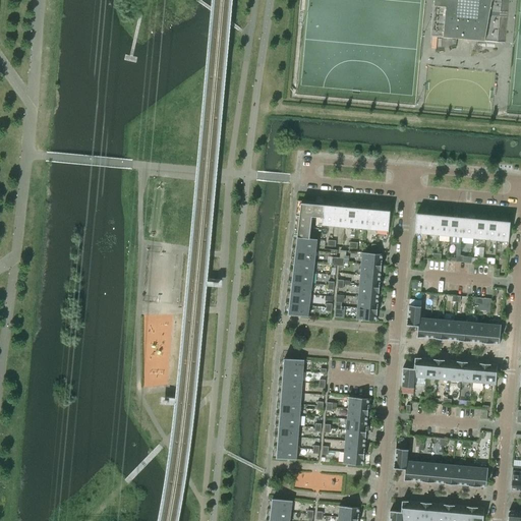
[(433,0),(431,37),(499,42),(502,0),(433,0)]
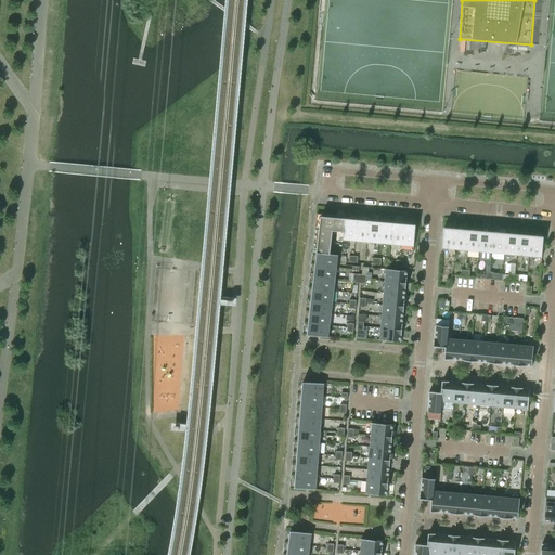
[(344,232),(345,218),(321,216),(319,229),(333,231),(344,232)]
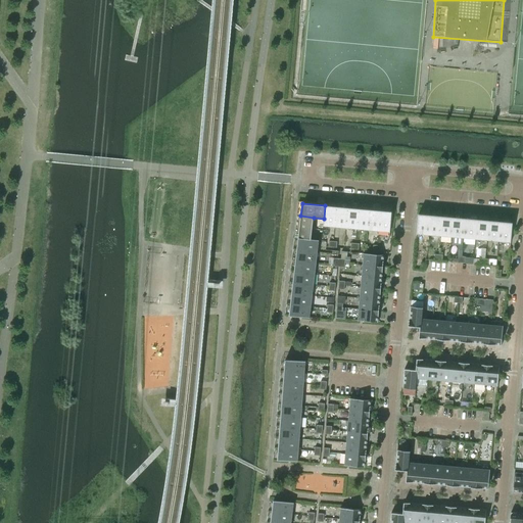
[(334,228),(336,206),(335,206),(335,204),(331,204),(331,206),(325,205),(324,219),(323,226),(334,228)]
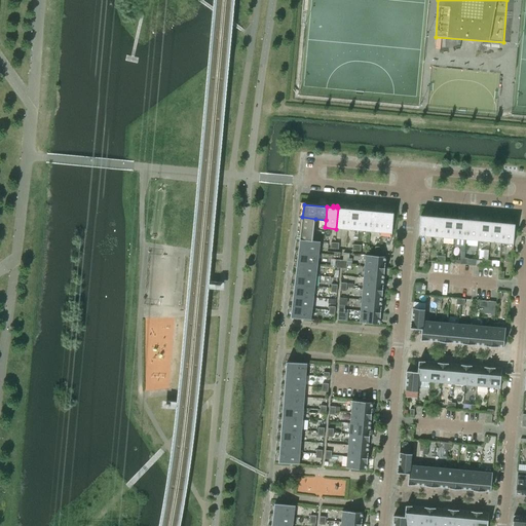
[(347,229),(349,209),(348,209),(348,207),(344,207),(344,209),(338,208),(336,229),(347,229)]
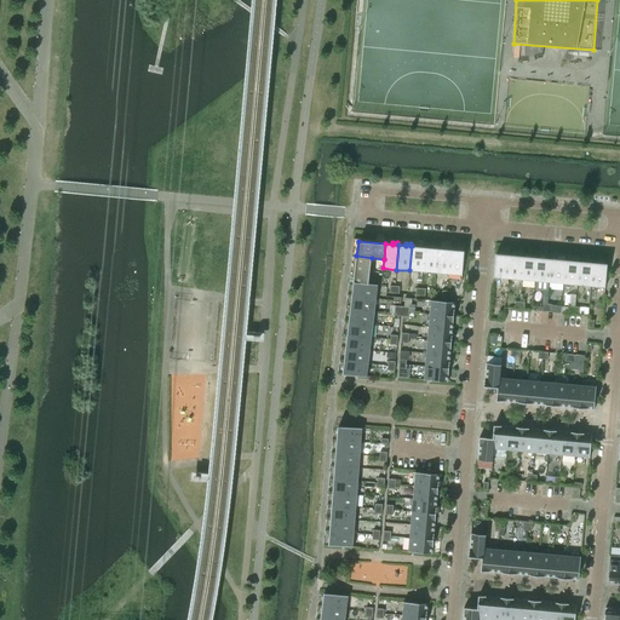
[(423,271),(425,247),(424,247),(424,245),(419,245),(418,247),(412,246),(409,270),(423,271)]
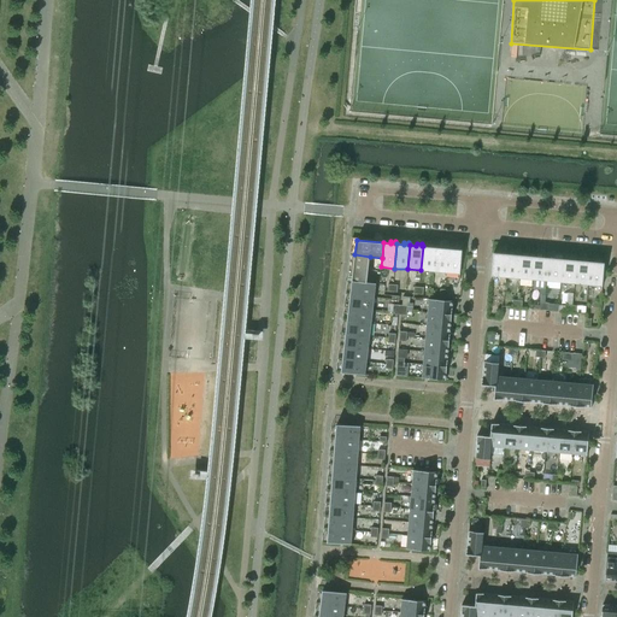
[(434,271),(435,247),(434,247),(435,245),(429,245),(429,247),(423,246),(421,270),(434,271)]
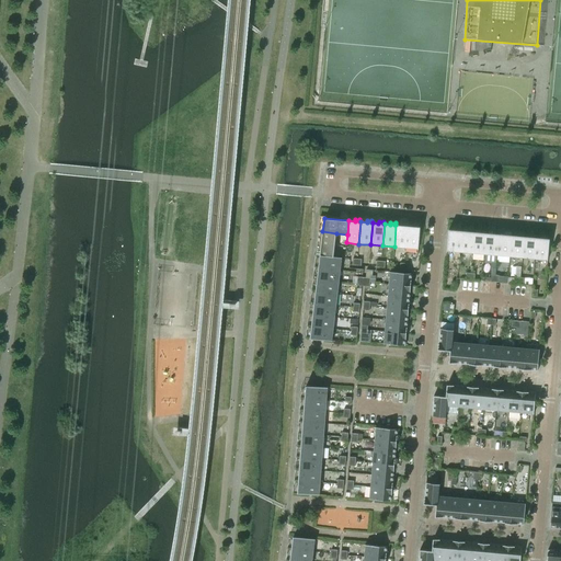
[(405,248),(408,226),(407,226),(407,224),(402,224),(402,226),(396,225),(395,247),(405,248)]
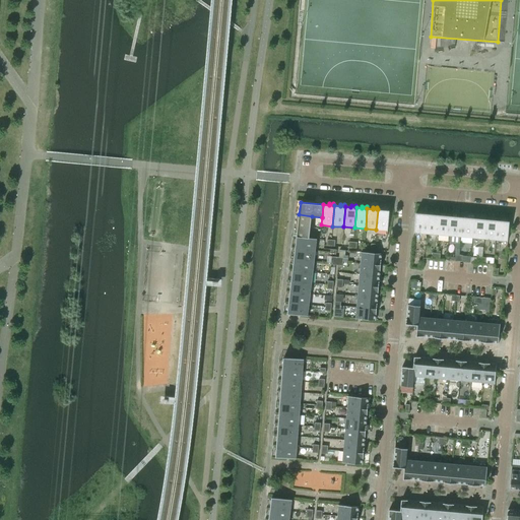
[(388,232),(390,210),(388,210),(388,208),(384,208),(384,210),(378,209),(376,230),(388,232)]
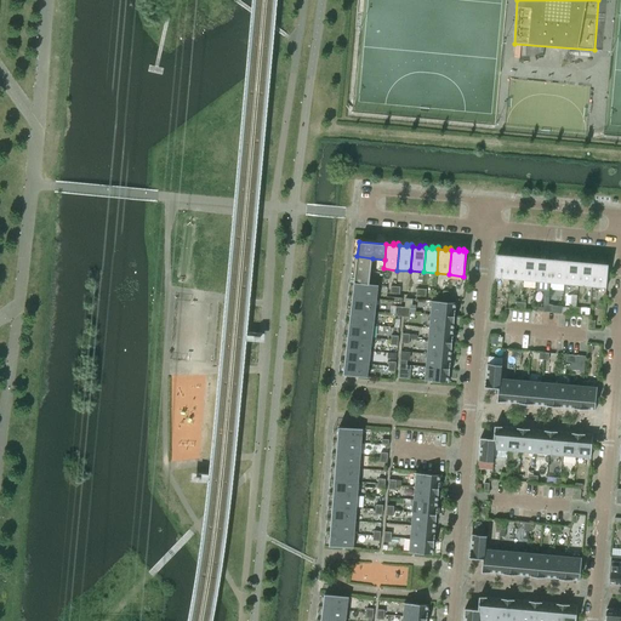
[(510,279),(511,256),(505,255),(505,252),(499,252),(499,255),(496,255),(495,278),(510,279)]
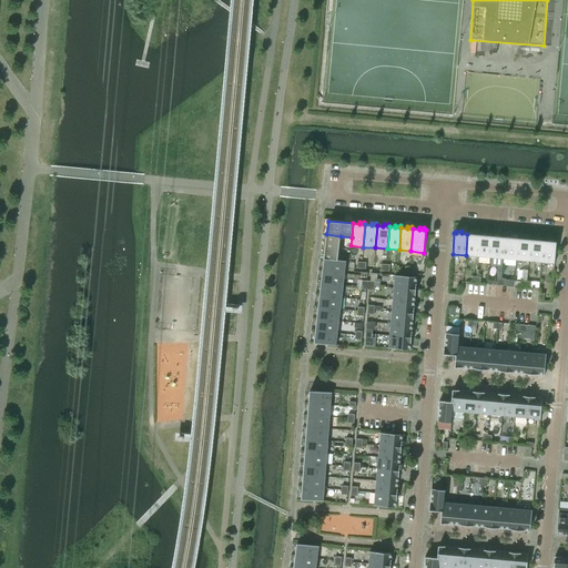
[(478,256),(480,235),(474,234),(474,232),(469,232),(469,234),(467,234),(466,255),(478,256)]
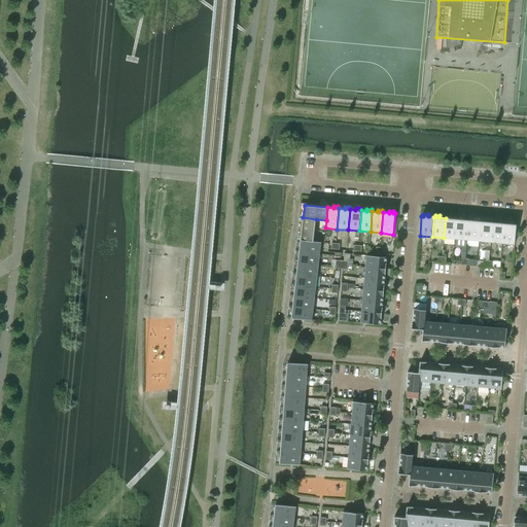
[(455,239),(457,219),(452,218),(452,216),(447,216),(447,218),(446,218),(444,238),(455,239)]
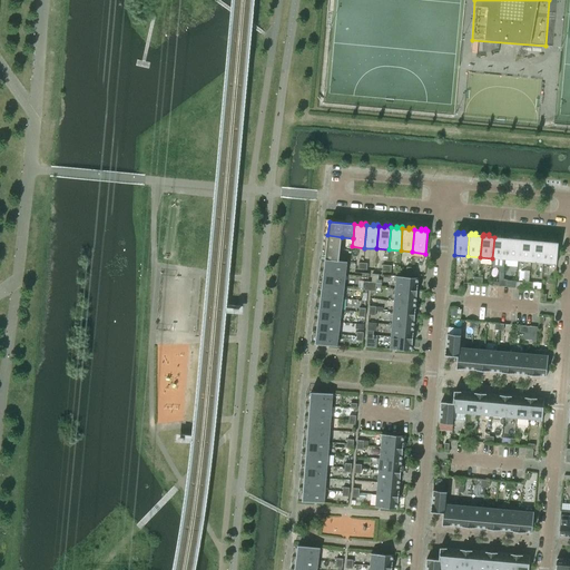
[(338,261),(342,237),(327,235),(325,259),(338,261)]
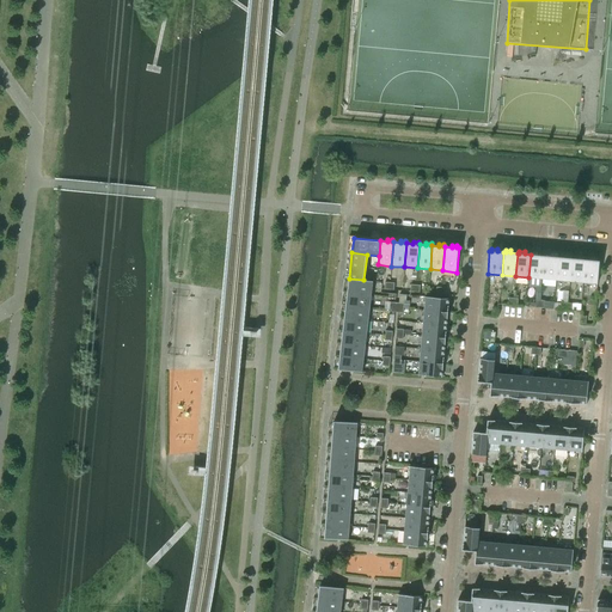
[(543,279),(545,256),(538,255),(538,252),(532,252),(532,255),(531,255),(528,277),(543,279)]
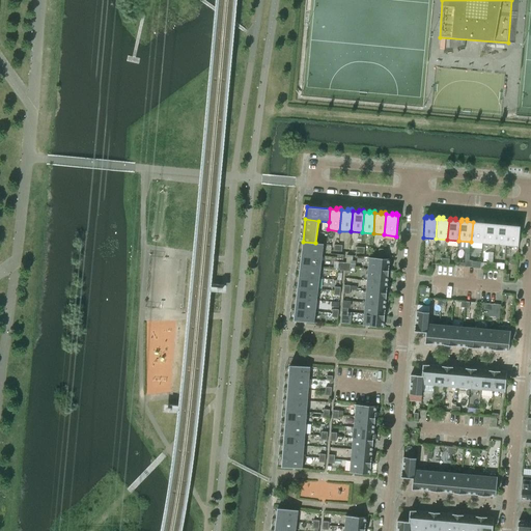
[(482,243),(484,223),(483,223),(483,221),(478,220),(478,222),(473,222),(471,242),(482,243)]
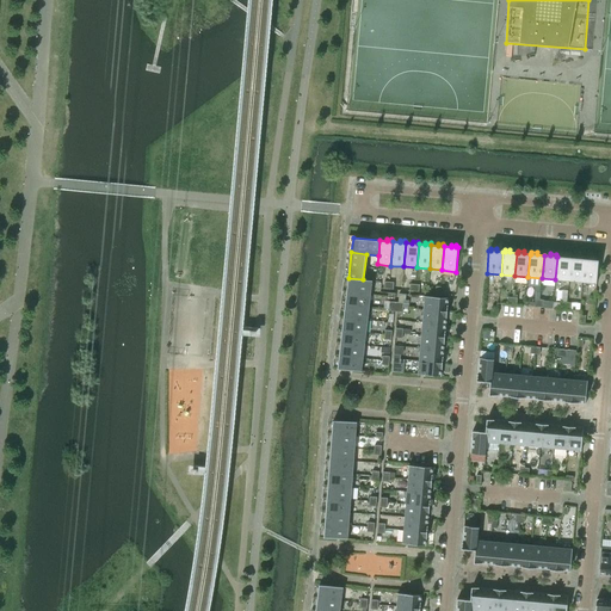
[(568,281),(571,258),(569,258),(569,255),(565,254),(565,257),(557,257),(555,279),(568,281)]
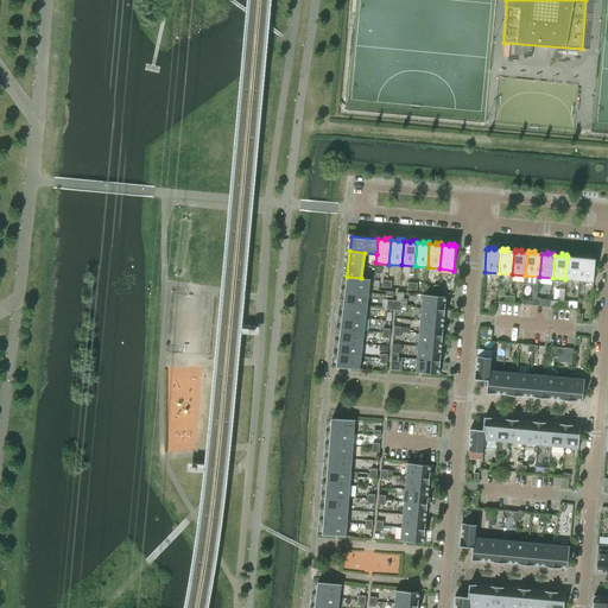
[(580,280),(582,258),(580,258),(581,255),(575,254),(575,257),(568,257),(565,279),(580,280)]
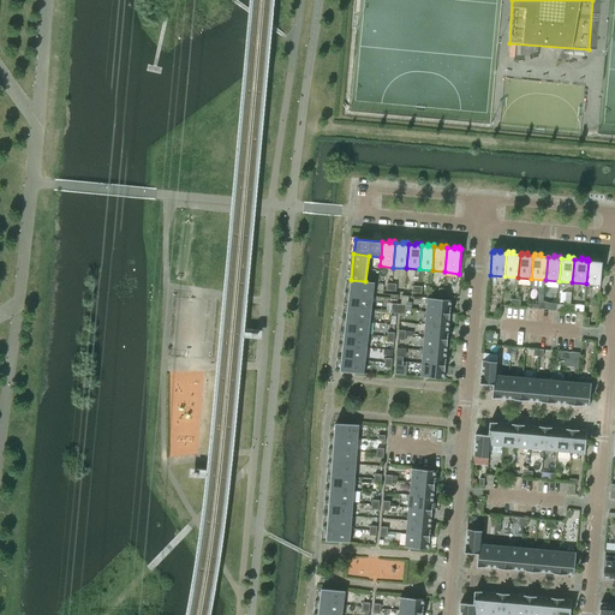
[(601,286),(602,262),(601,262),(601,260),(595,258),(595,261),(589,261),(586,284),(599,285),(599,286),(601,286)]
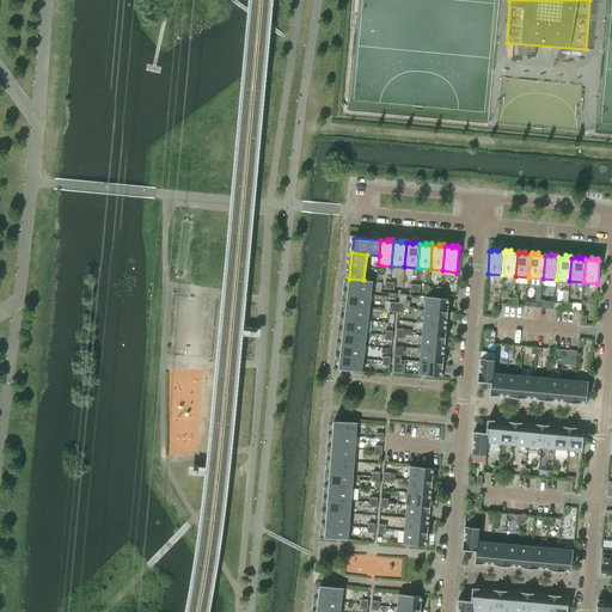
[(373,281),(363,280),(349,279),(348,288),(372,292),(373,281)]
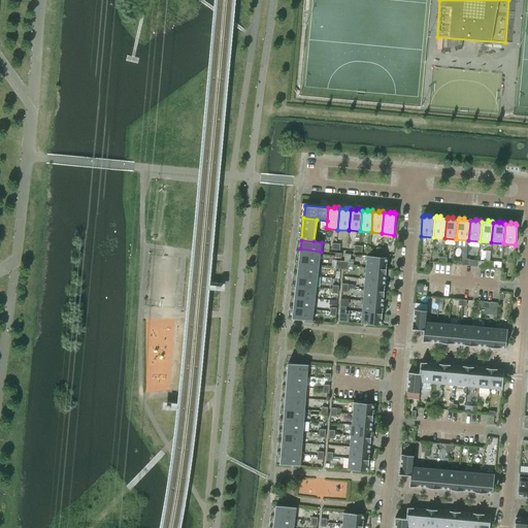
[(320,263),(321,255),(321,252),(300,249),(299,260),(320,263)]
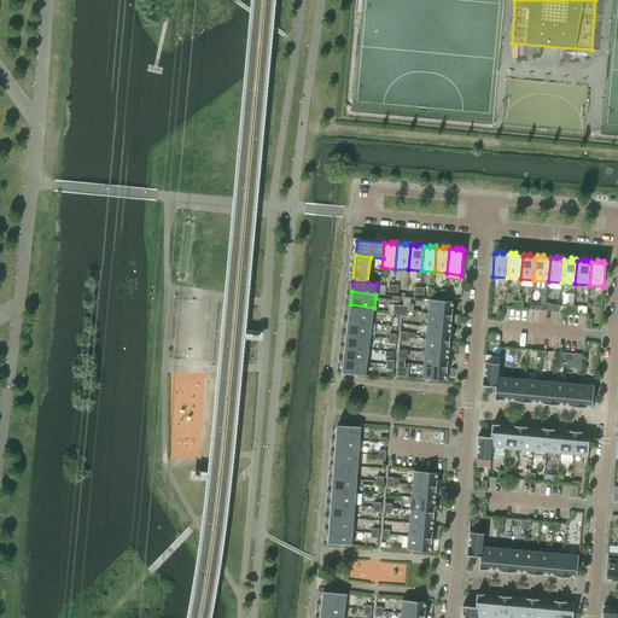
[(453,315),(454,302),(430,299),(429,313),(453,315)]
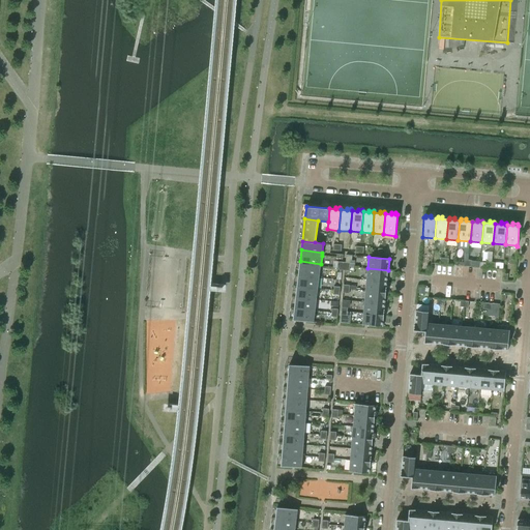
[(319,276),(321,264),(300,261),(298,273),(319,276)]
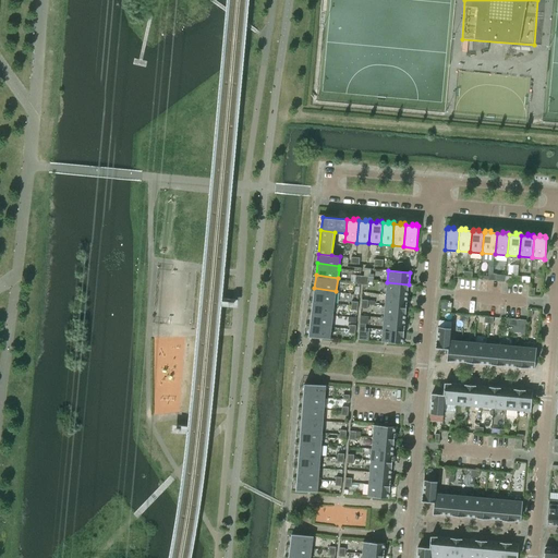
[(408,296),(409,284),(387,282),(386,294),(408,296)]
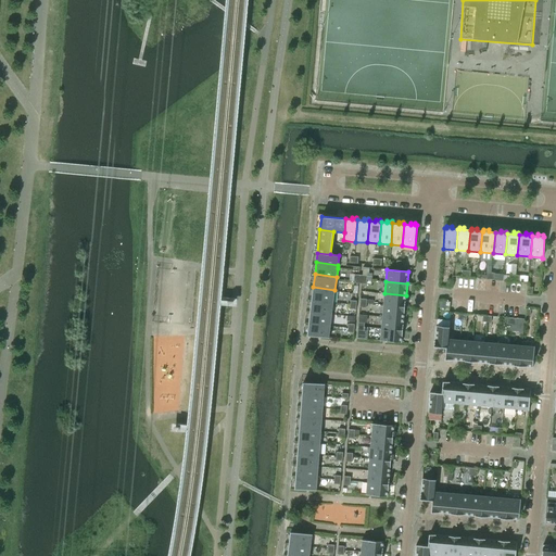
[(333,303),(335,290),(313,287),(312,300),(333,303)]
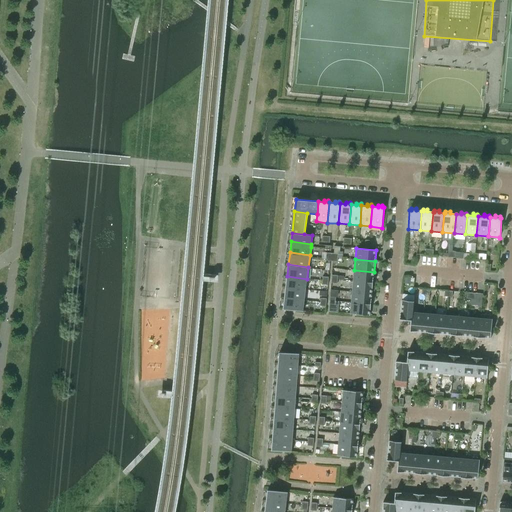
[(373,283),(374,272),(354,270),(353,281),(373,283)]
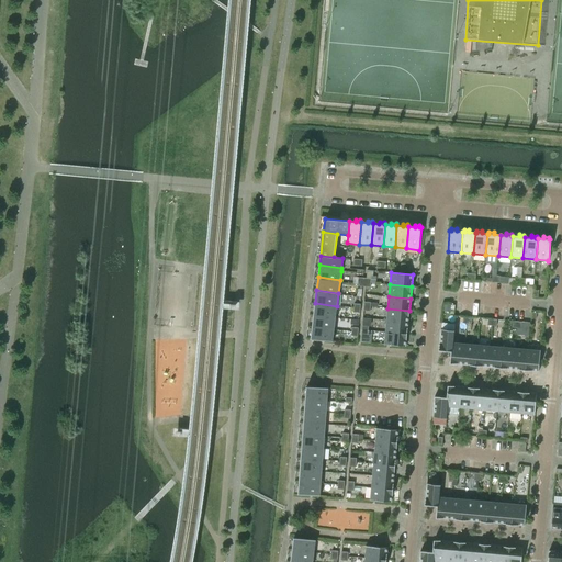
[(336,317),(337,306),(315,303),(314,315),(336,317)]
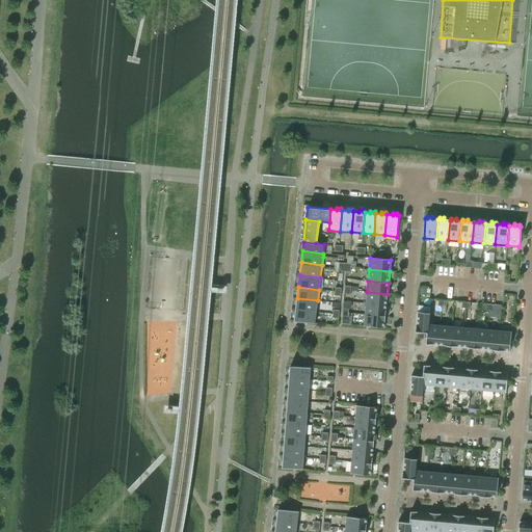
[(387,306),(388,294),(367,292),(366,303),(387,306)]
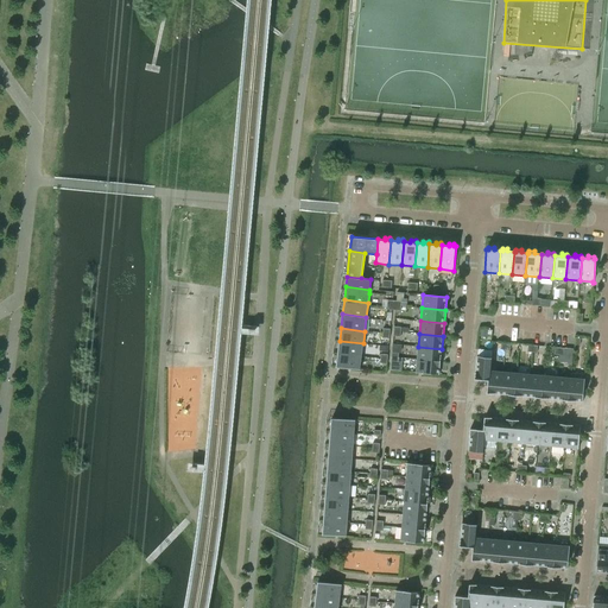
[(361,356),(363,343),(340,341),(337,354),(361,356)]
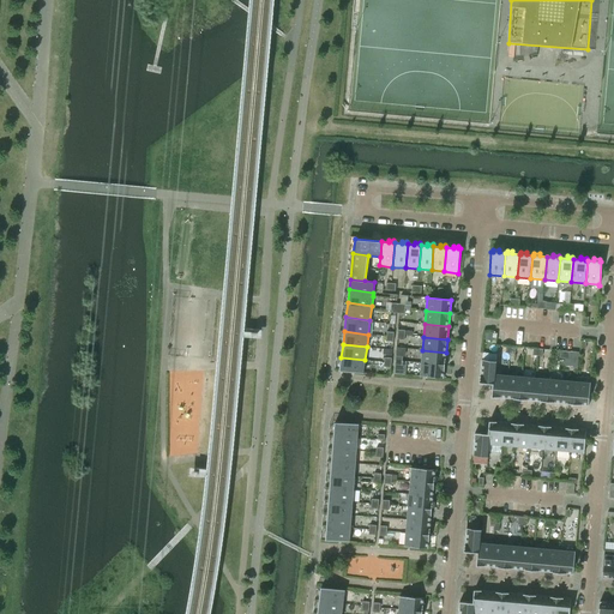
[(445,366),(446,353),(422,350),(421,363),(445,366)]
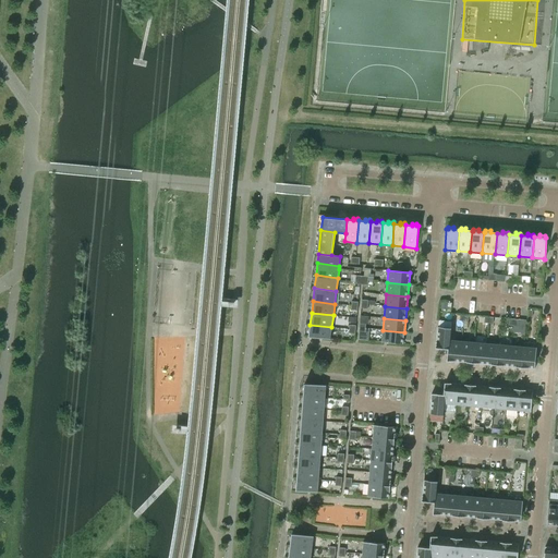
[(330,339),(331,327),(310,325),(308,337),(330,339)]
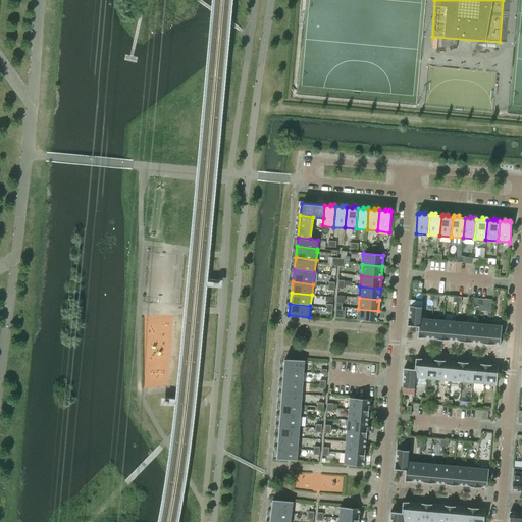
[(421,318),(422,307),(409,306),(408,325),(419,326),(420,327),(420,318),(421,318)]
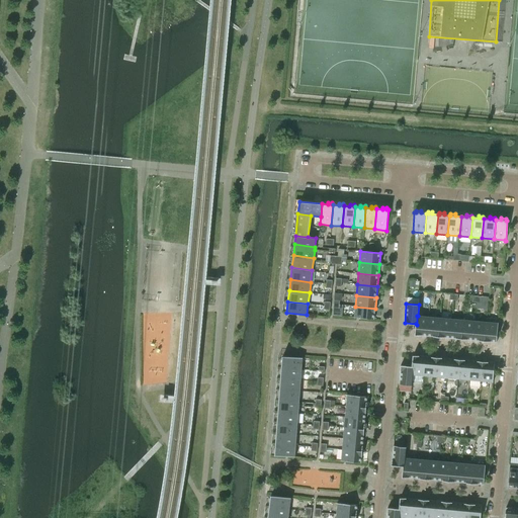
[(374,319),(375,309),(355,307),(354,318),(374,319)]
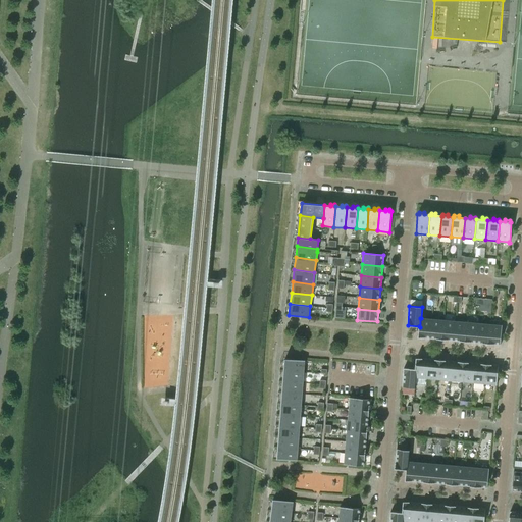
[(432,319),(421,318),(420,318),(420,327),(419,326),(418,337),(430,338),(432,319)]
